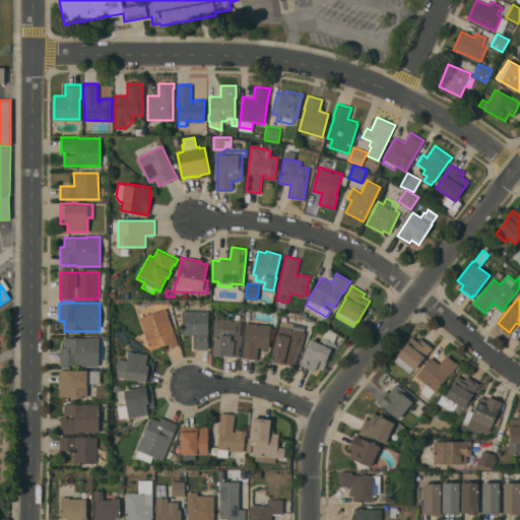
[(212,338),(212,317),(233,319),(234,307),(242,308),(241,319),(242,319),(240,334),(243,334),(242,346),(239,345),(239,356),(215,354),(215,353),(213,353),(214,338),(212,338)]
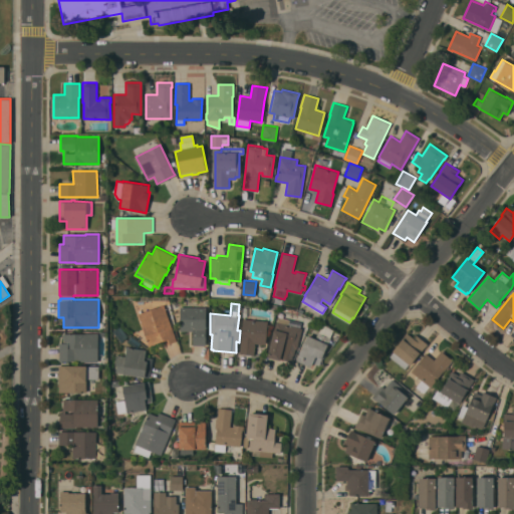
[(149,345),(138,313),(164,304),(177,340),(159,346),(158,342),(149,345)]
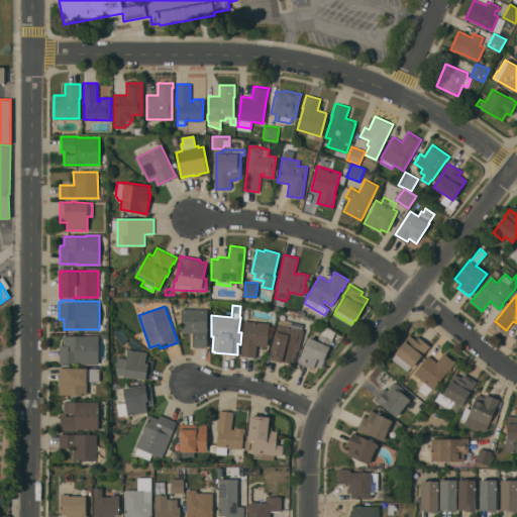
[(208,309),(207,347),(194,346),(194,332),(180,332),(181,308),(208,309)]
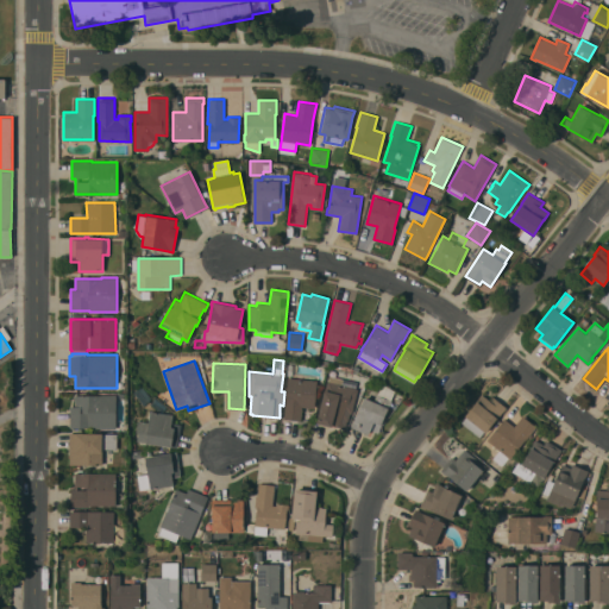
[(284,380),(287,363),(295,363),(294,378),(316,380),(314,408),(302,407),(301,420),(284,419),(288,380),(284,380)]
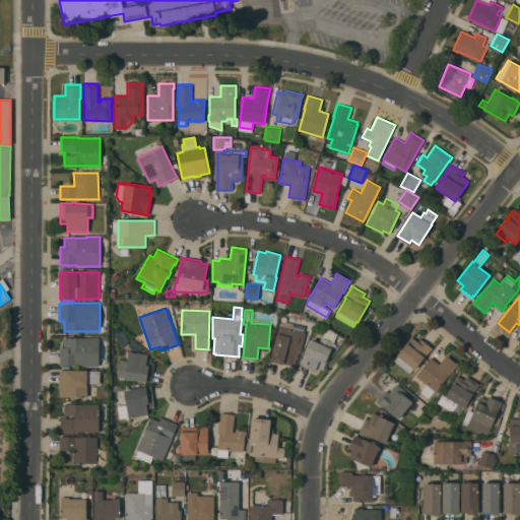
[(279,325),(280,325),(281,320),(293,323),(291,328),(306,331),(304,340),(303,340),(303,345),(297,359),(295,365),(286,363),(286,365),(271,361),(279,325)]
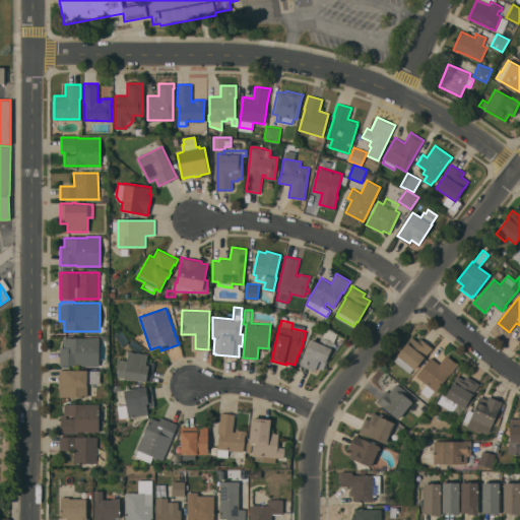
[(316,367),(315,371),(300,364),(312,338),(319,341),(322,336),(326,328),(337,334),(333,341),(334,342),(325,362),(326,362),(323,370),(316,367)]
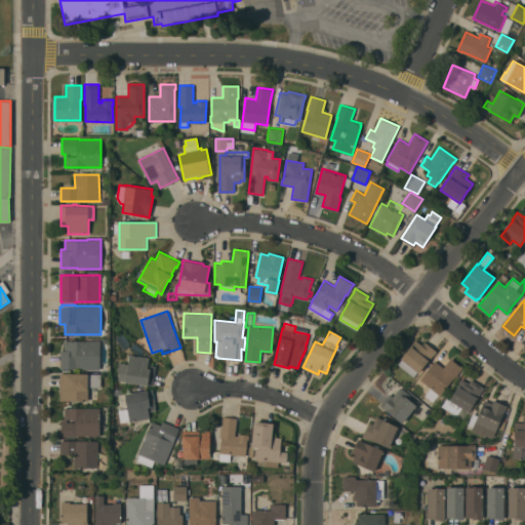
[(123,349),(114,337),(121,332),(130,344),(123,349)]
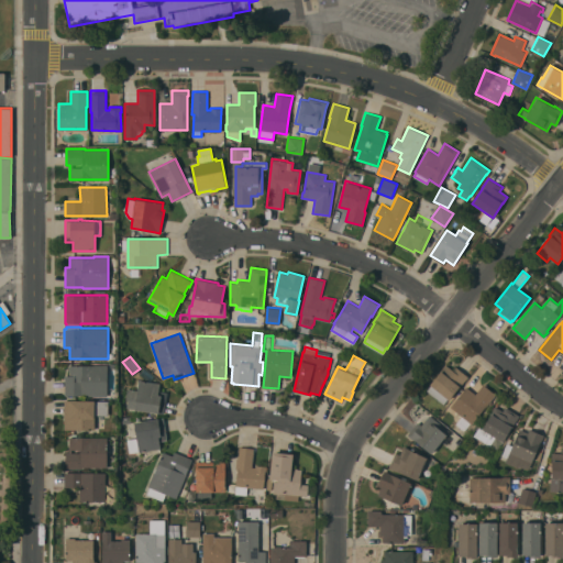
[(444,404),(427,389),(431,385),(429,384),(445,363),(446,365),(453,370),(455,365),(468,376),(466,379),(465,379),(459,387),(449,399),(448,398),(444,404)]
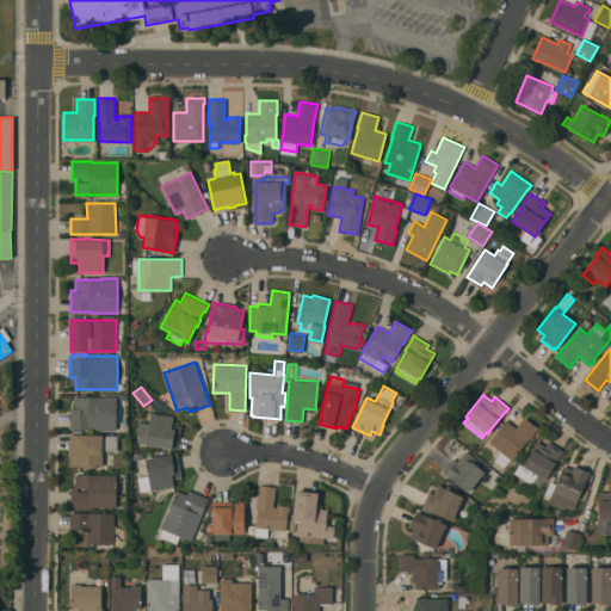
[(69,429),(69,407),(75,407),(75,395),(102,396),(102,395),(117,395),(116,430),(69,429)]
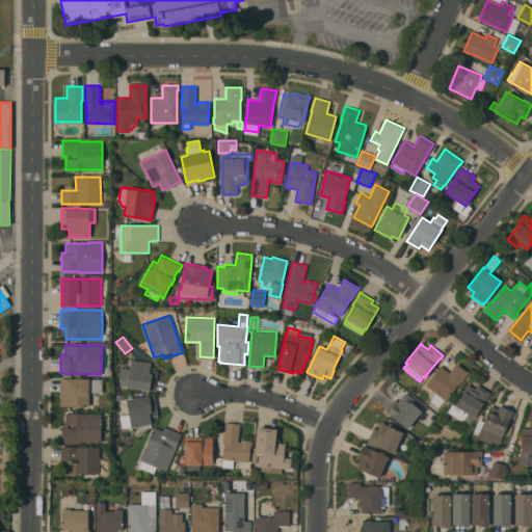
[(135,346),(145,354),(141,360),(131,351),(135,346)]
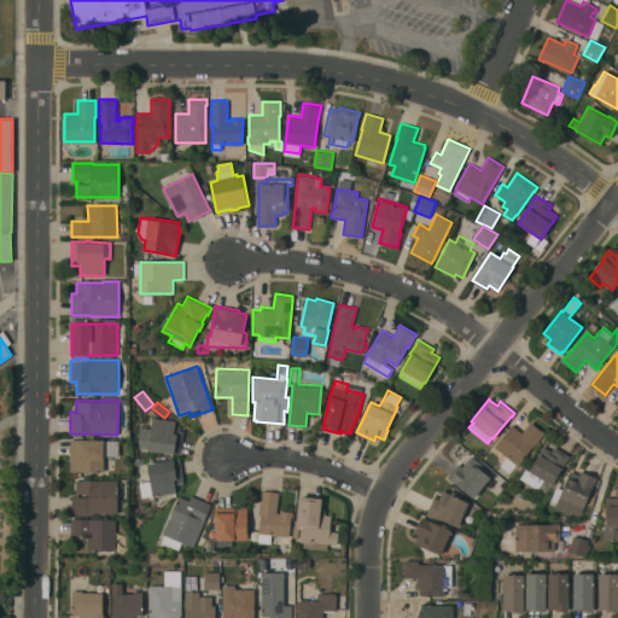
[(175,420),(174,429),(184,430),(180,454),(172,453),(139,447),(140,438),(138,438),(139,426),(151,427),(152,417),(175,420)]
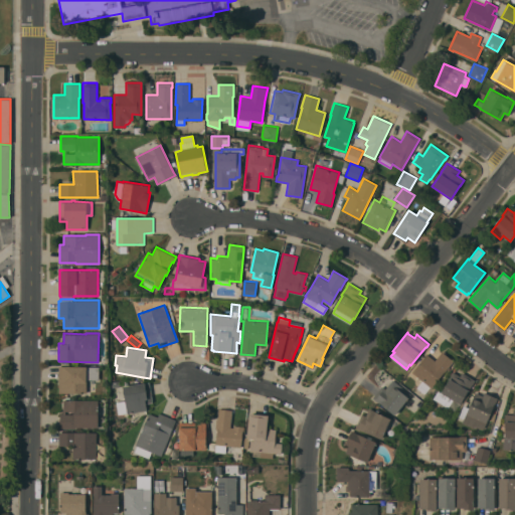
[(432,387),(431,386),(424,393),(416,387),(422,380),(411,372),(426,353),(435,360),(442,351),(454,361),(453,363),(452,362),(432,387)]
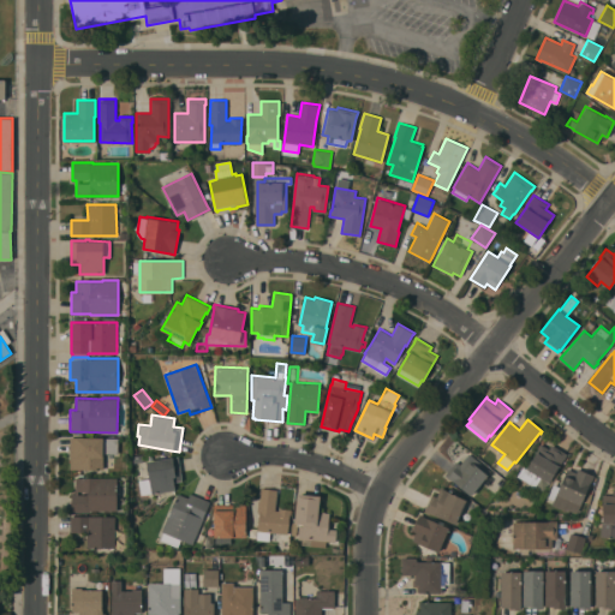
[(70,437),(76,437),(76,436),(84,436),(84,437),(119,437),(119,453),(103,453),(103,469),(70,469),(70,437)]
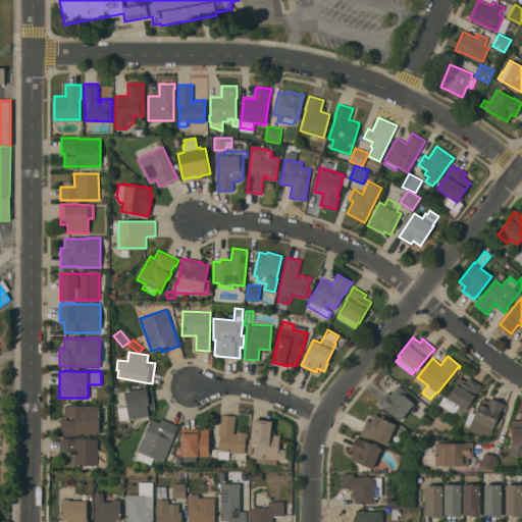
[(438,404),(445,394),(448,396),(457,380),(456,380),(459,376),(466,380),(468,376),(482,384),(479,389),(478,389),(474,398),(473,398),(466,409),(459,405),(454,413),(438,404)]
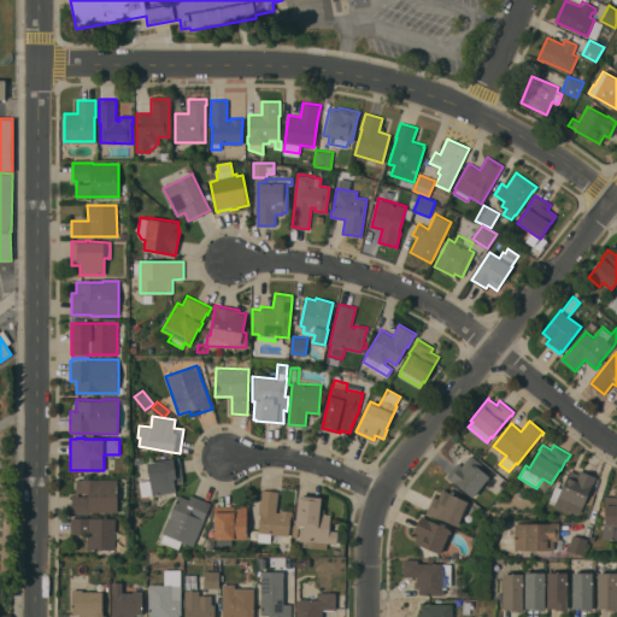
[(493,472),(472,497),(446,476),(458,462),(462,465),(470,454),(493,472)]
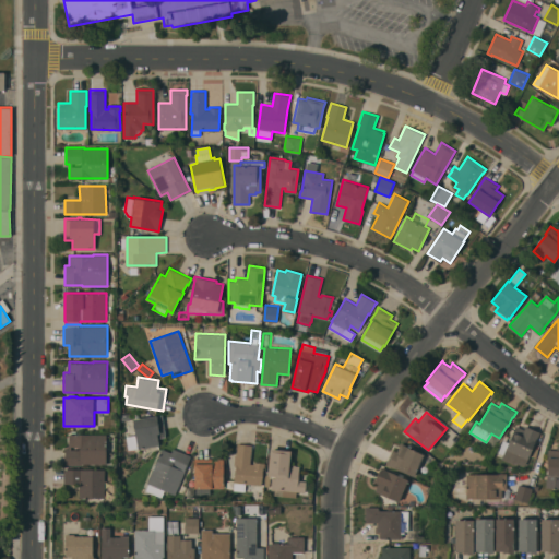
[(138,448),(128,449),(126,436),(135,435),(133,418),(163,414),(166,437),(158,438),(159,445),(138,448)]
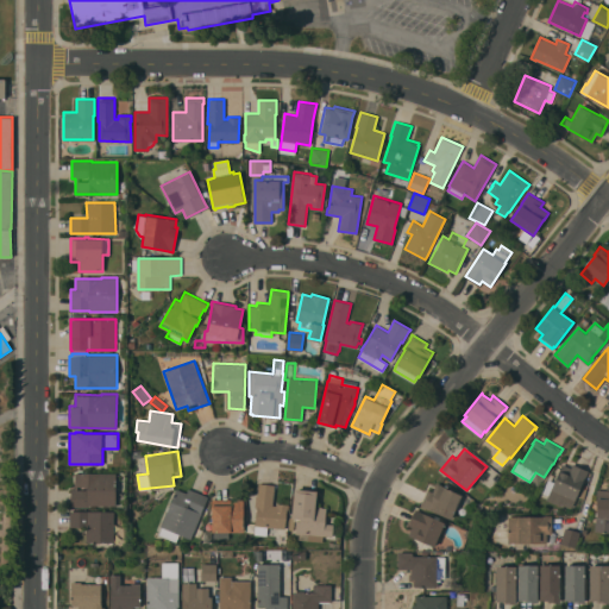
[(571,468),(573,463),(589,470),(586,476),(585,475),(575,498),(576,498),(572,507),(570,506),(570,507),(562,503),(560,506),(546,498),(547,495),(544,493),(550,479),(554,482),(563,463),(571,468)]
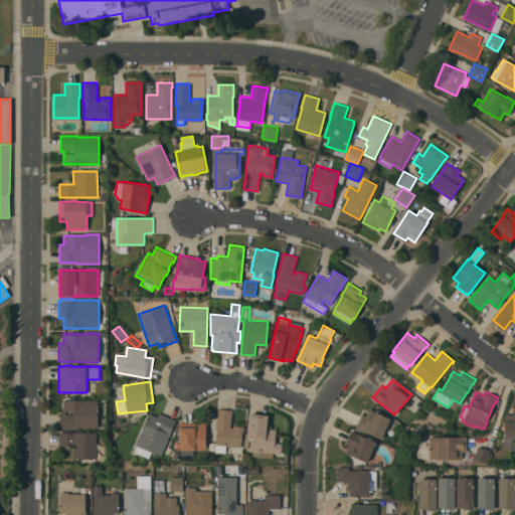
[(59,427),(59,412),(63,412),(63,399),(98,399),(98,426),(74,426),(74,428),(59,427)]
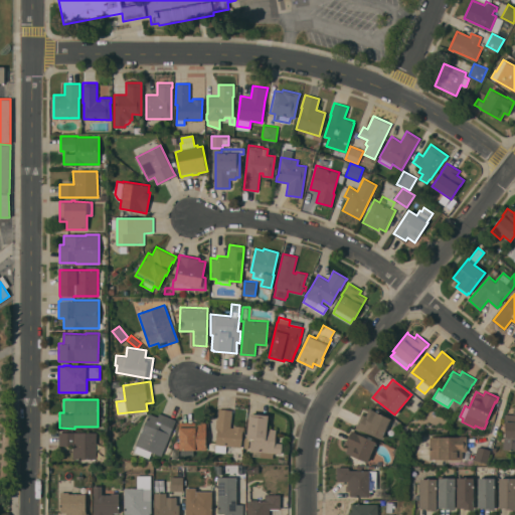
[(381,439),(360,428),(360,430),(355,427),(361,413),(365,415),(369,407),(391,417),(390,419),(398,423),(393,436),(384,432),(381,439)]
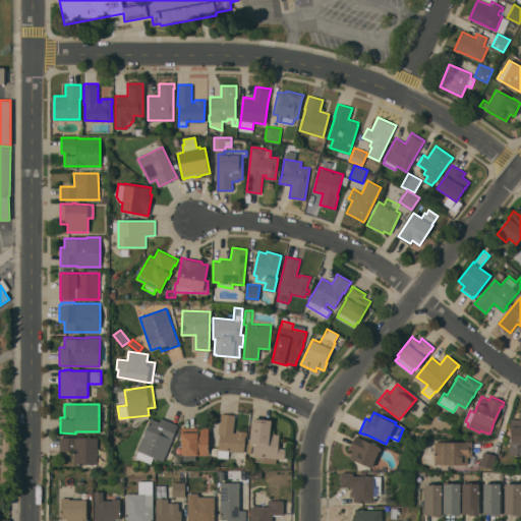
[(219,448),(220,432),(218,432),(218,423),(221,423),(221,417),(221,413),(235,414),(233,431),(236,431),(236,430),(247,430),(246,436),(245,436),(244,451),(229,450),(228,457),(211,456),(212,448),(219,448)]
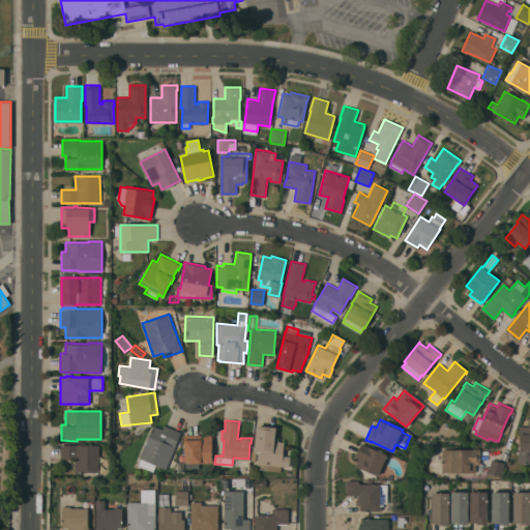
[(529,462),(518,462),(518,448),(520,448),(520,435),(519,435),(519,425),(528,425),(528,421),(529,421),(529,462)]
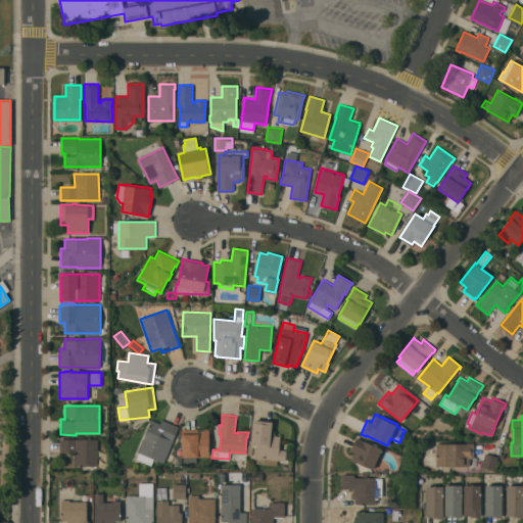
[(179,426),(163,462),(154,458),(151,465),(136,459),(139,452),(137,452),(142,439),(143,440),(151,420),(160,423),(161,419),(179,426)]
